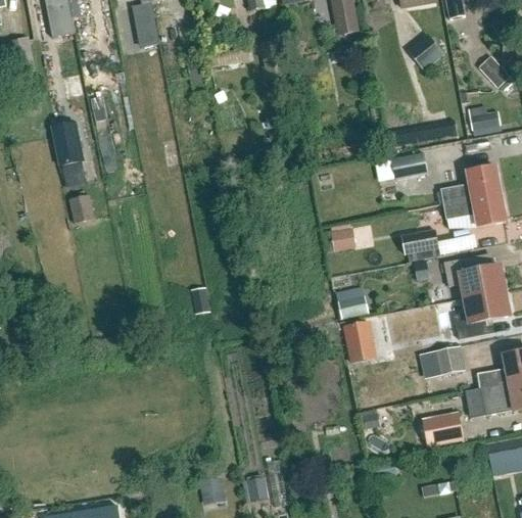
[(74,32),(70,15),(66,0),(51,0),(51,2),(45,3),(51,36),(74,32)]
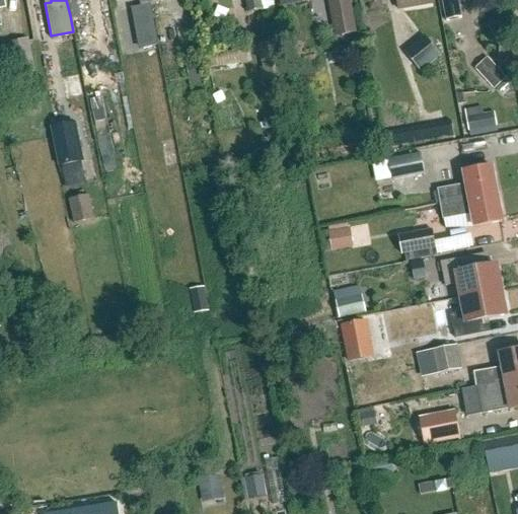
[(66,0),(70,15),(79,13),(76,0),(66,0)]
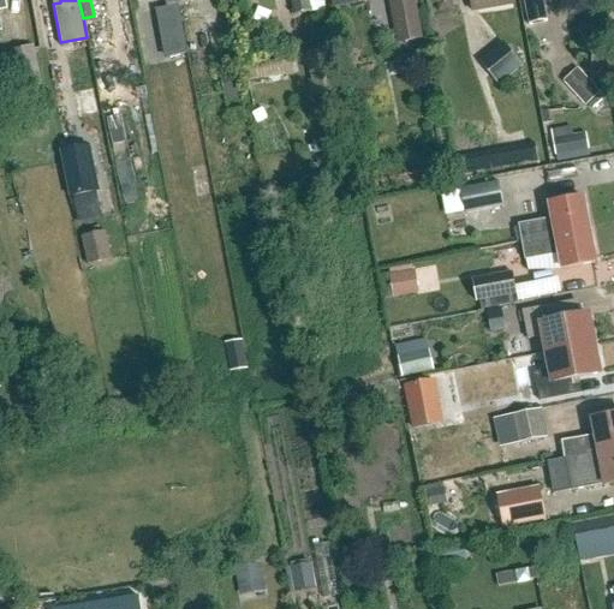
[(311,9),(311,6),(310,0),(290,0),(293,12),(311,9)]
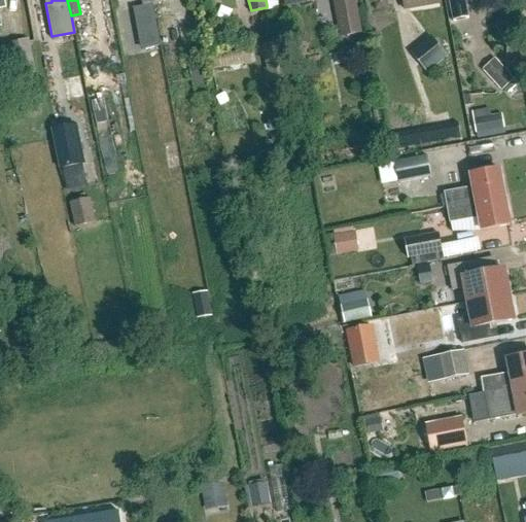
[(334,0),(340,33),(362,29),(356,0),(334,0)]
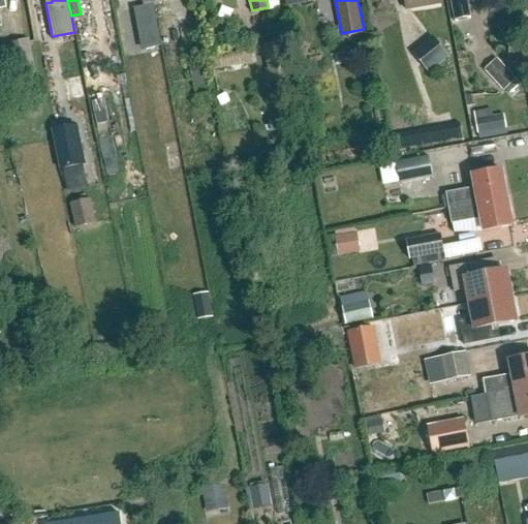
[(451,0),(454,17),(468,13),(465,0),(451,0)]
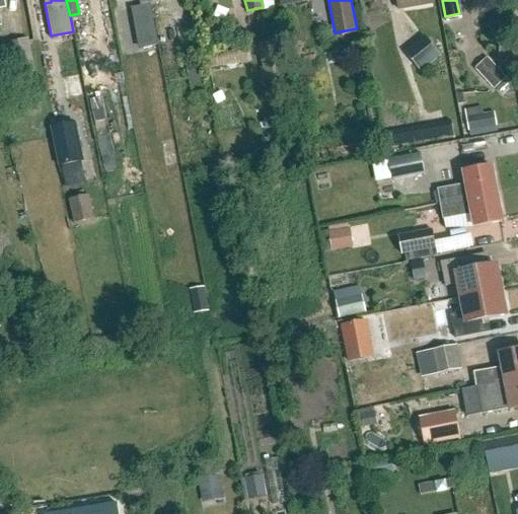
[(152,12),(135,15),(137,28),(154,24),(152,12)]
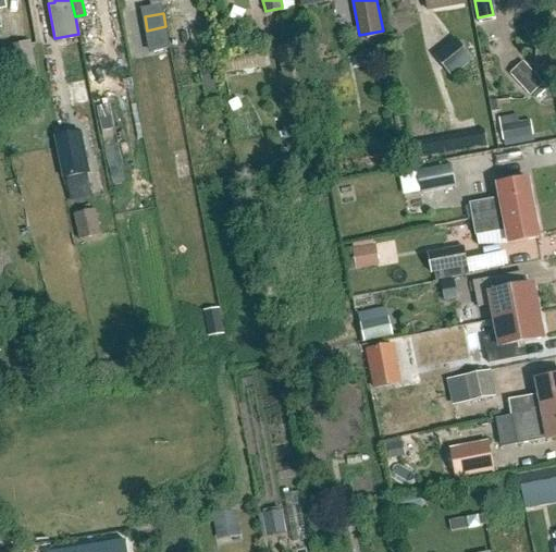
[(453,32),(430,50),(436,59),(459,39),(453,32)]
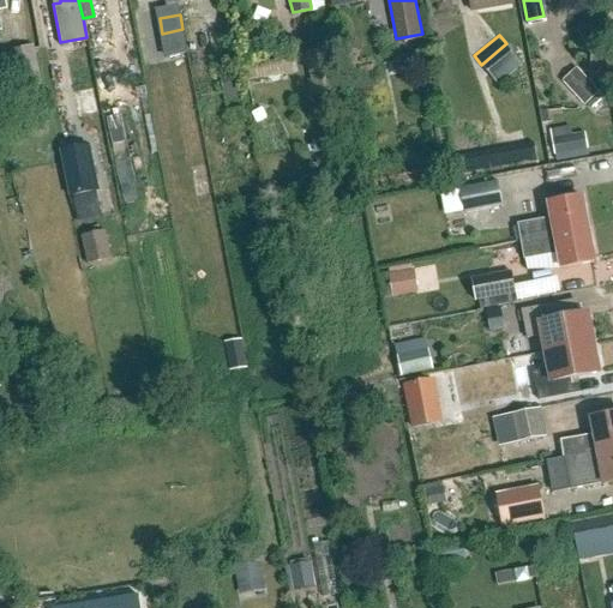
[(14,84),(38,79),(32,41),(7,44),(14,84)]
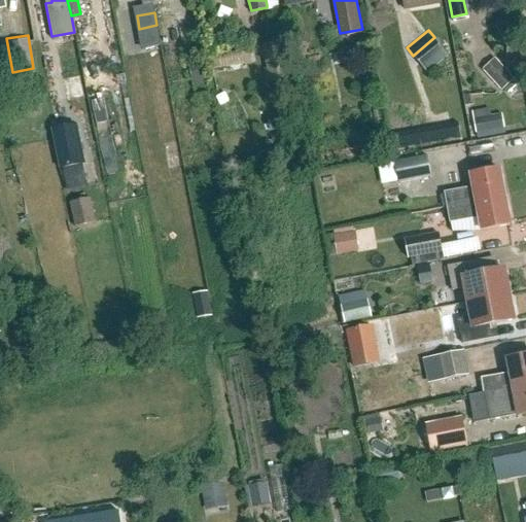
[(268,73),(284,70),(277,37),(260,40),(268,73)]
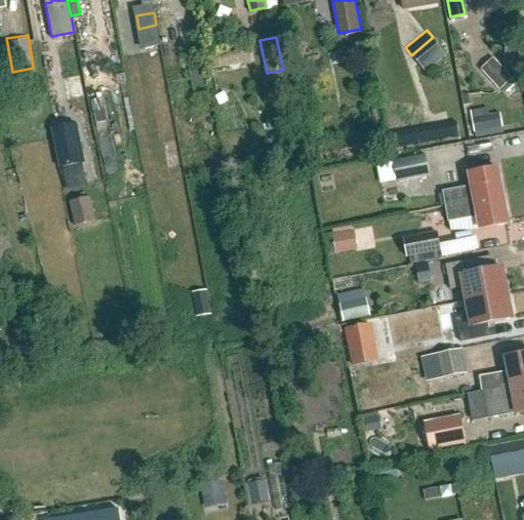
[(413,54),(421,66),(443,50),(435,39),(413,54)]
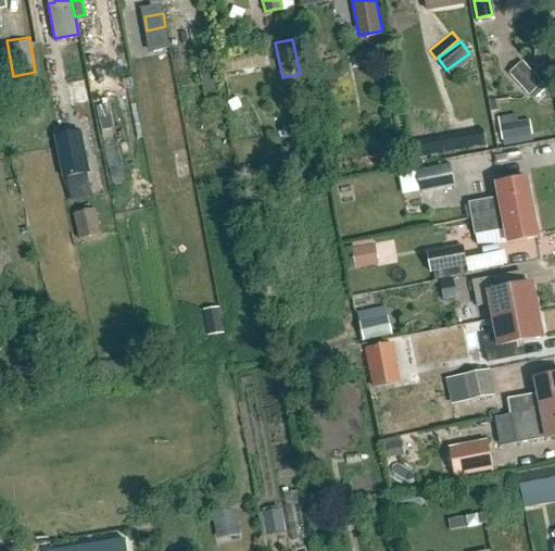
[(505,67),(527,89),(540,76),(519,54),(505,67)]
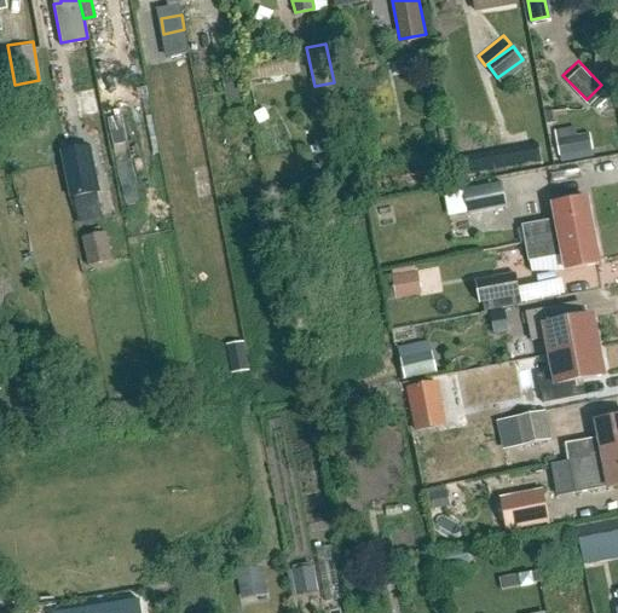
[(556,155),(590,151),(587,126),(573,127),(572,121),(553,122),(556,155)]
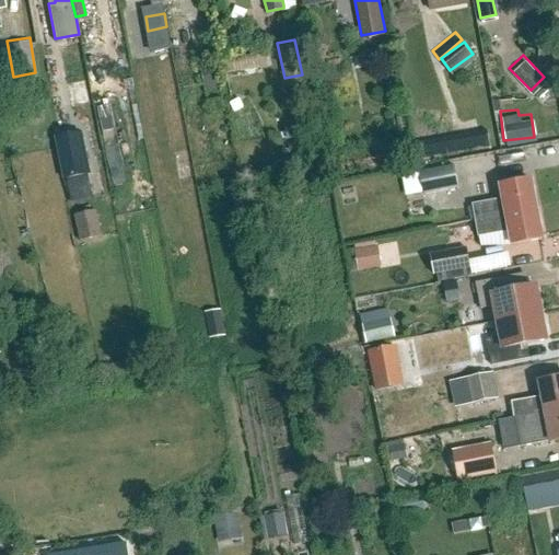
[(79,127),(57,133),(66,175),(88,171),(79,127)]
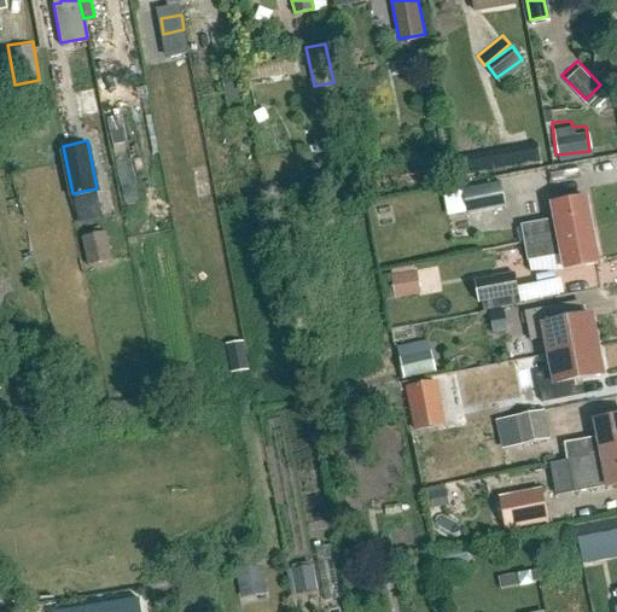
[(465,209),(505,202),(500,176),(460,185),(465,209)]
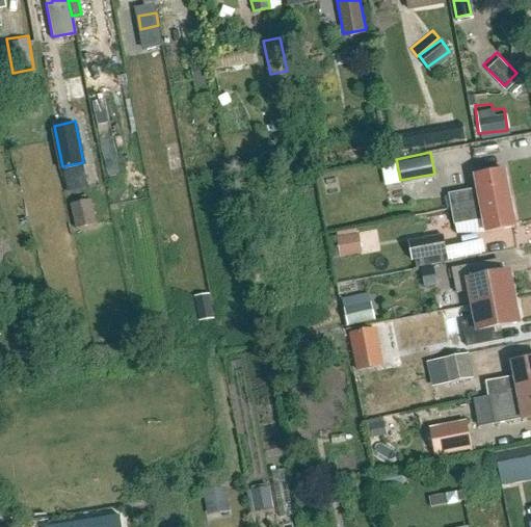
[(82,162),(63,166),(68,189),(86,185),(82,162)]
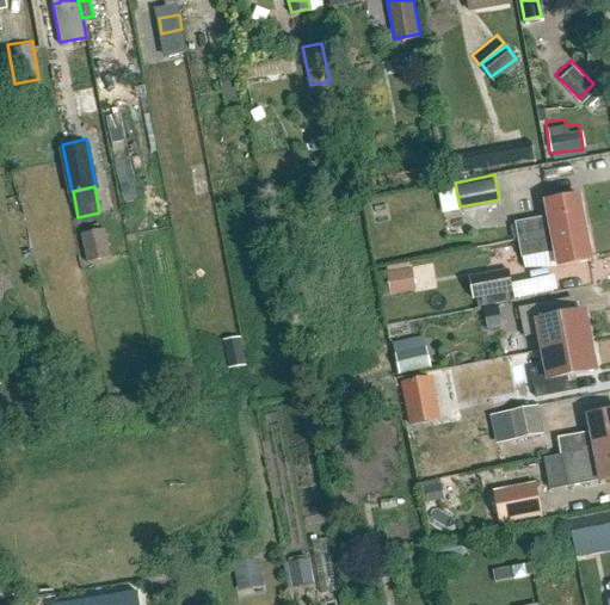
[(518,238),(584,226),(578,192),(546,198),(549,218),(540,220),(538,216),(516,221),(518,238)]
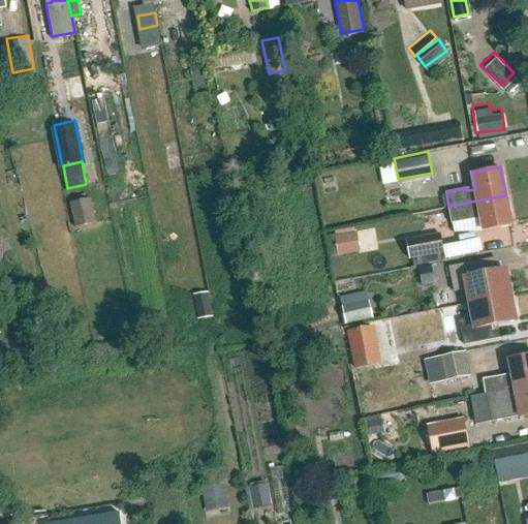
[(90,194),(69,198),(74,224),(94,220),(90,194)]
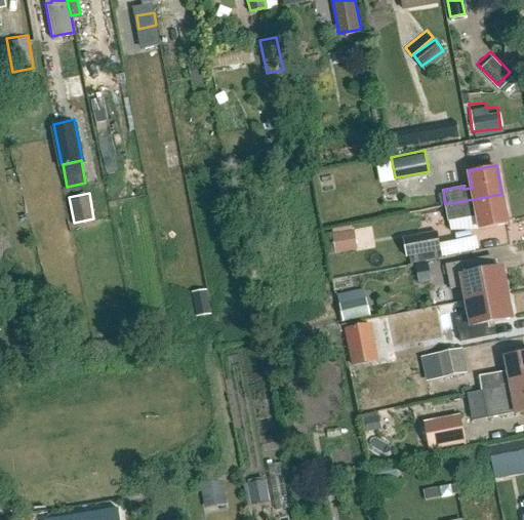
[(501,194),(445,204),(447,217),(468,213),(468,210),(475,209),(479,227),(507,222),(501,194)]
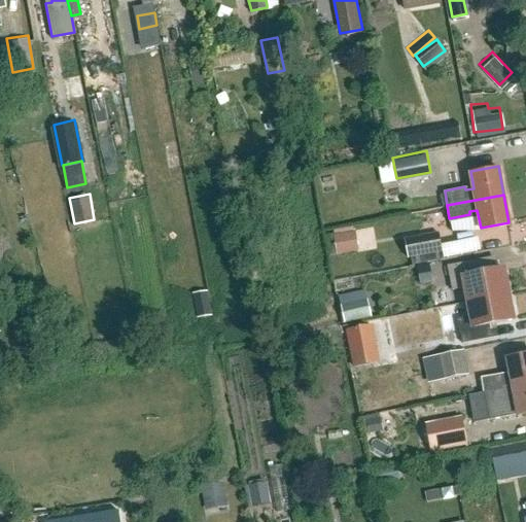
[(330,228),(334,248),(355,244),(352,223),(330,228)]
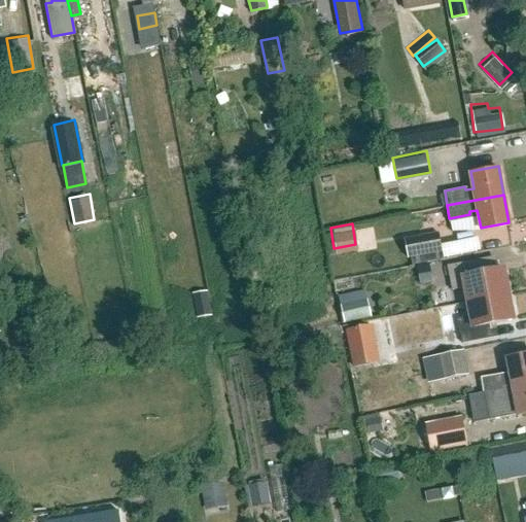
[(406,254),(410,253),(441,248),(437,229),(402,235),(406,254)]
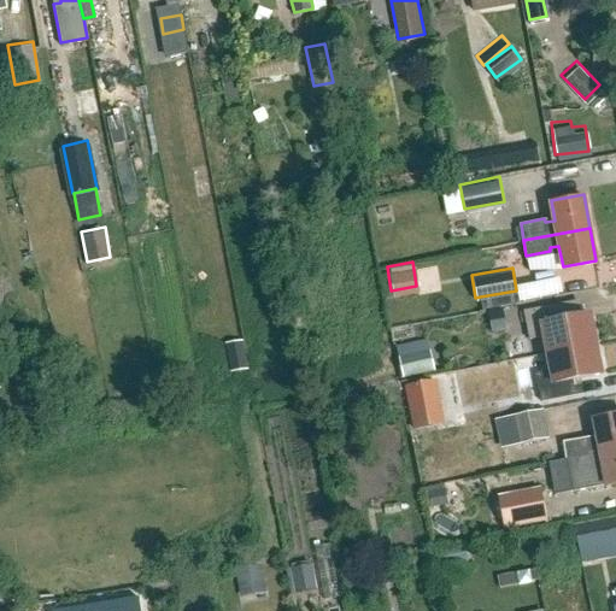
[(546,351),(596,341),(590,311),(562,317),(558,301),(523,309),(528,336),(543,334),(546,351)]
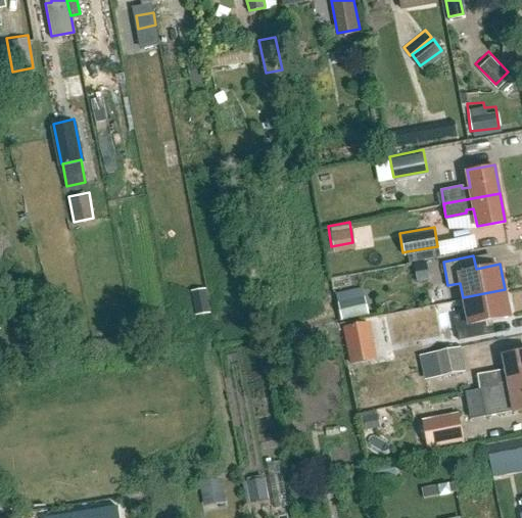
[(505,289),(463,297),(466,312),(454,315),(458,338),(488,332),(485,319),(510,315),(505,289)]
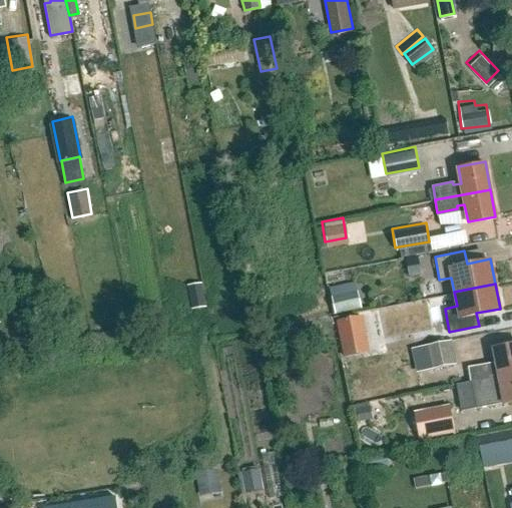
[(334,310),(360,305),(357,288),(331,293),(334,310)]
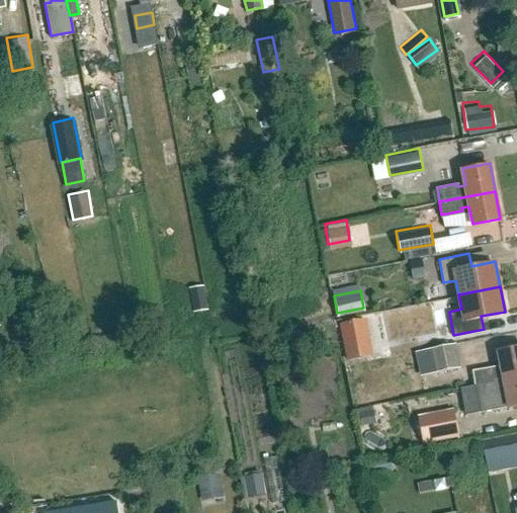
[(334,319),(344,357),(372,350),(362,312),(334,319)]
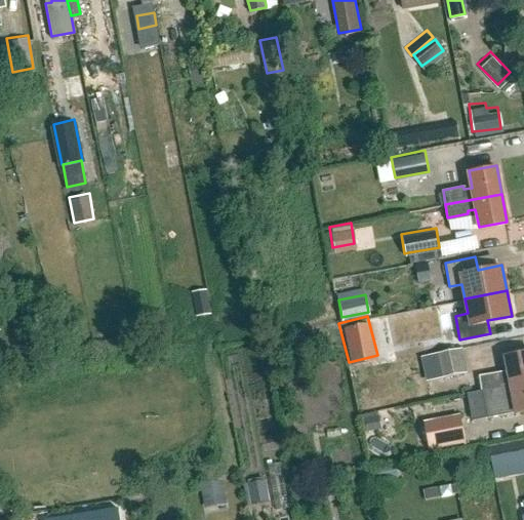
[(440,377),(465,372),(458,348),(435,354),(440,377)]
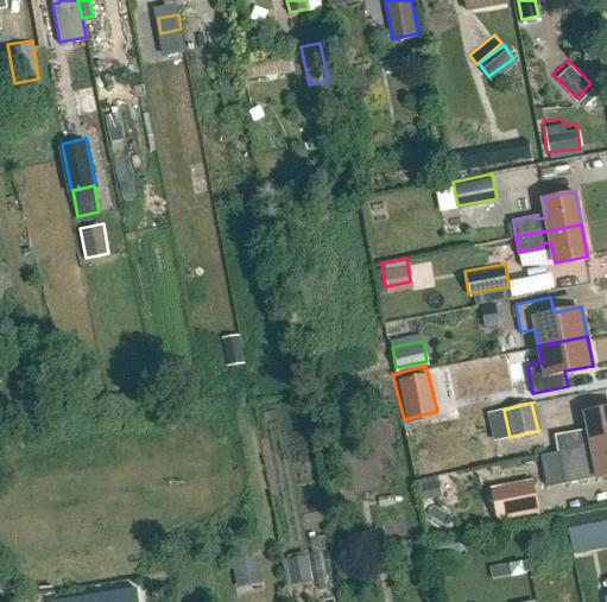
[(590,443),(606,439),(606,405),(583,411),(588,431),(581,432),(580,429),(555,433),(557,450),(590,443)]
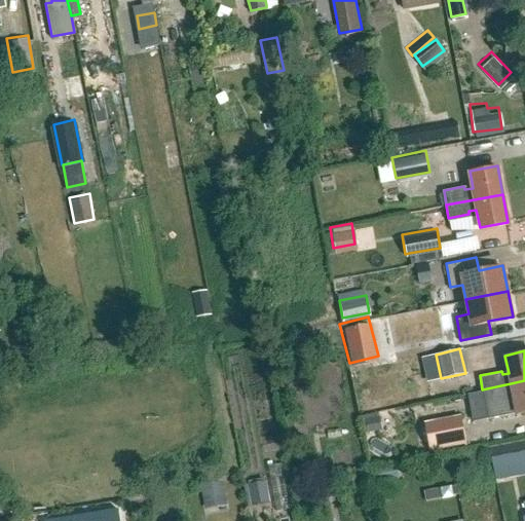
[(514,402),(517,412),(524,410),(524,380),(511,383),(482,389),(488,417),(510,413),(508,403),(514,402)]
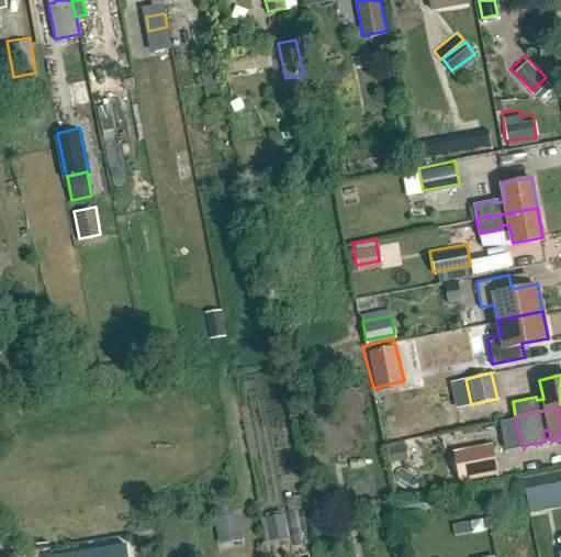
[(452,449),(459,478),(495,470),(490,443),(452,449)]
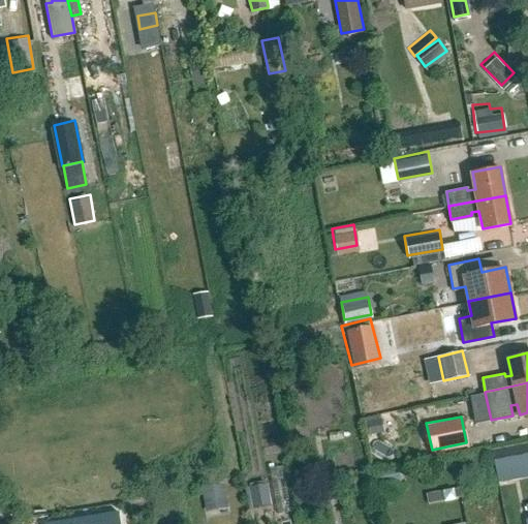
[(527,440),(492,448),(496,467),(527,461),(527,440)]
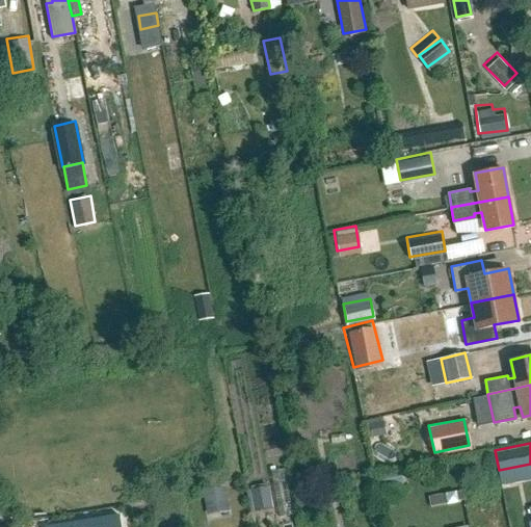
[(301,469),(291,471),(293,480),(303,478),(301,469)]
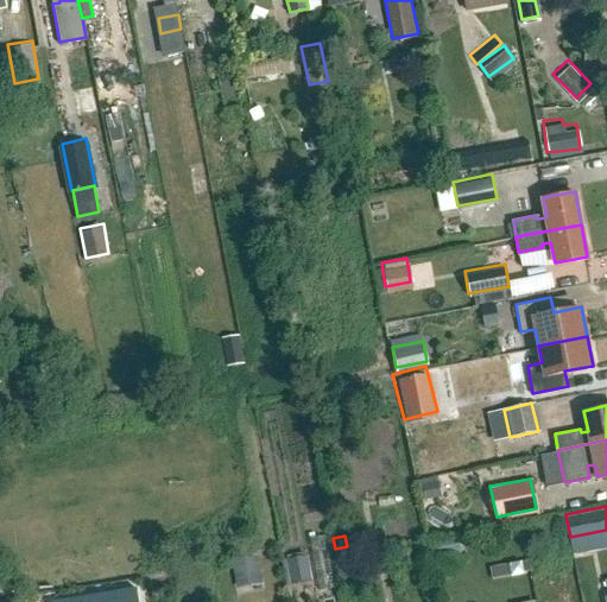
[(257,552),(231,556),(235,584),(261,580),(257,552)]
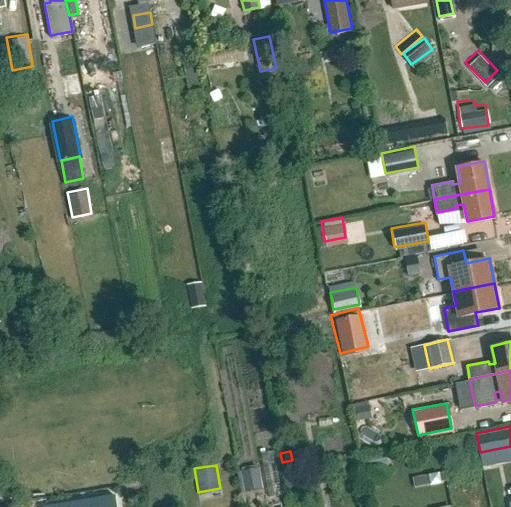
[(258,465),(240,468),(244,489),(262,486),(258,465)]
